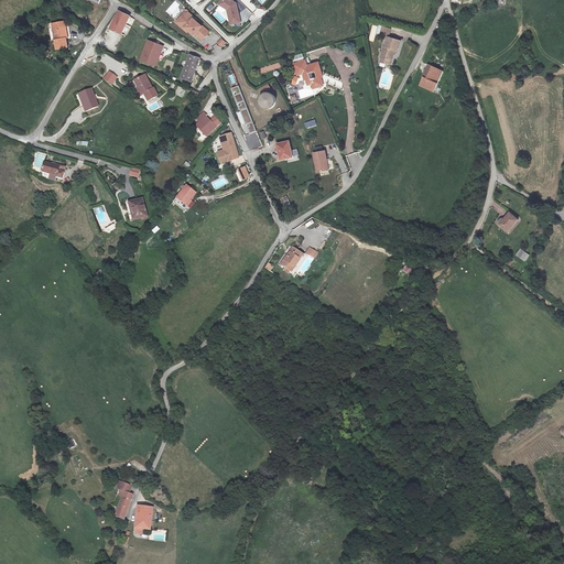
[(235,6),(226,0),(221,0),(218,7),(226,11),(229,26),(239,24),(235,6)]
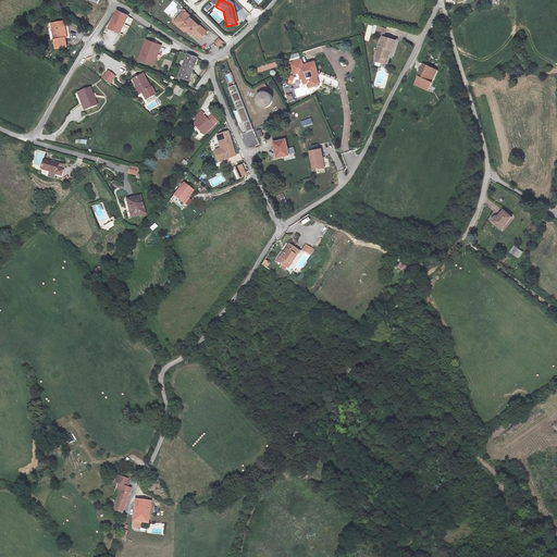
[(120,34),(127,16),(116,11),(109,29),(120,34)]
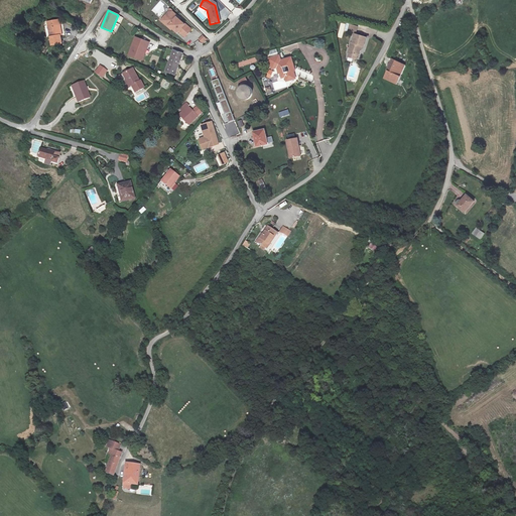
[(167,17),(167,13),(160,21),(168,29),(169,28),(163,22),(163,21),(167,17)]
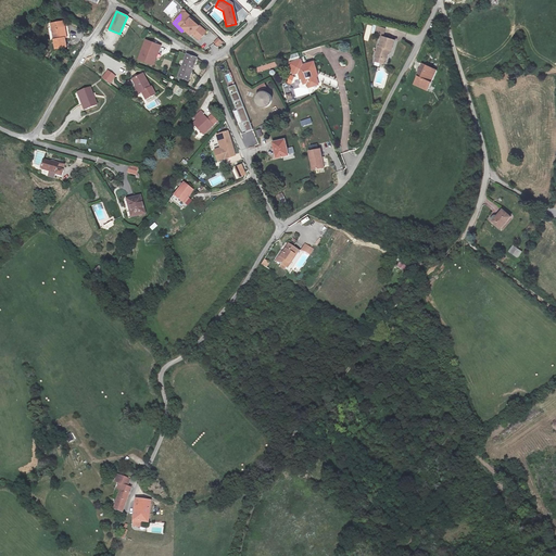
[(185,14),(180,14),(180,19),(176,23),(176,24),(182,30),(190,37),(191,35),(199,41),(205,34),(198,26),(197,27),(192,23),(190,21),(191,19),(185,14)]
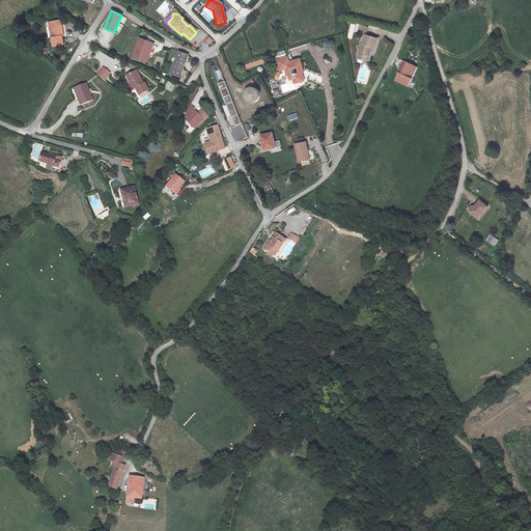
[(366,34),(368,27),(360,25),(358,32),(366,34)]
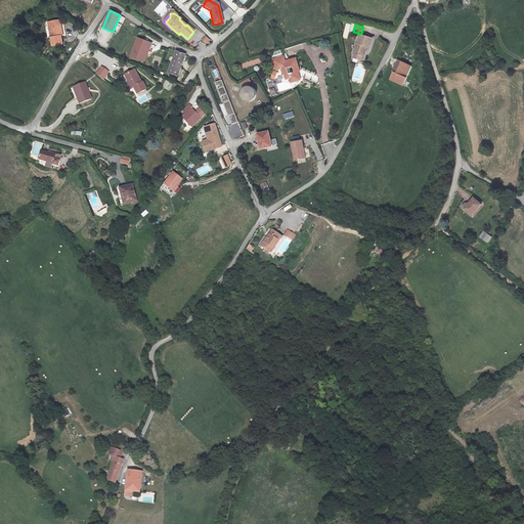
[(60,26),(50,28),(52,38),(50,38),(52,47),(62,45),(61,37),(62,37),(60,26)]
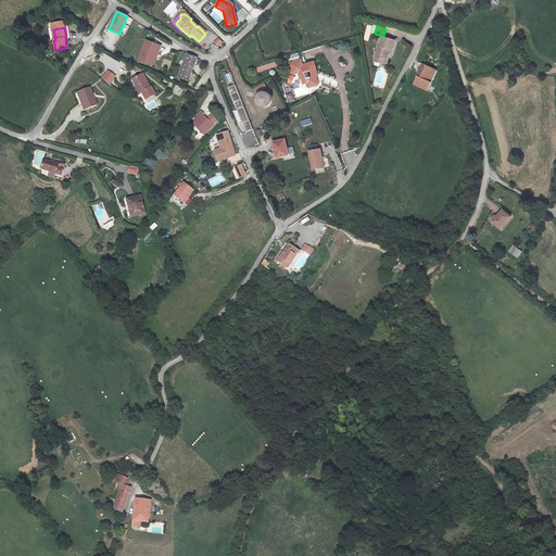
[(212,42),(218,49),(225,42),(214,33),(213,34),(210,30),(204,36),(205,38),(202,41),(209,47),(212,42)]
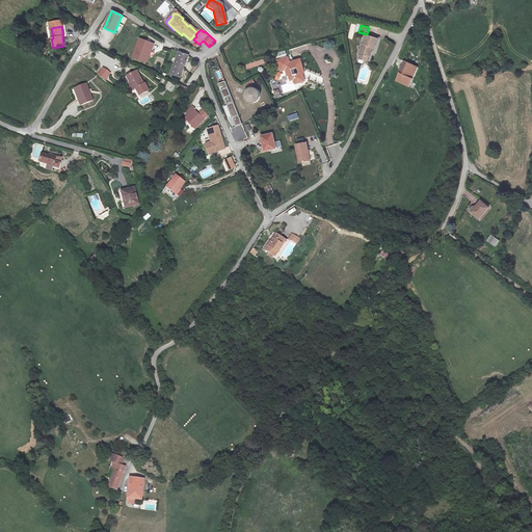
[(139,37),(131,57),(148,62),(155,43),(139,37)]
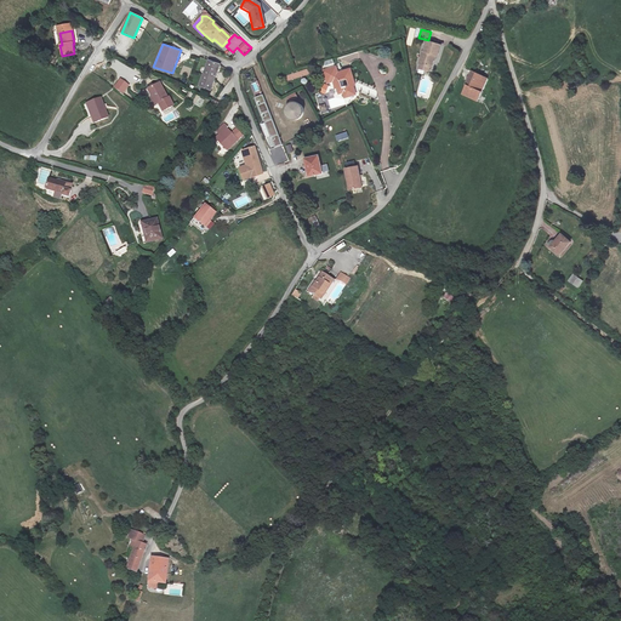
[(419,73),(416,77),(427,83),(429,79),(431,79),(434,73),(433,72),(436,67),(439,69),(444,61),(429,52),(425,62),(422,61),(416,72),(419,73)]
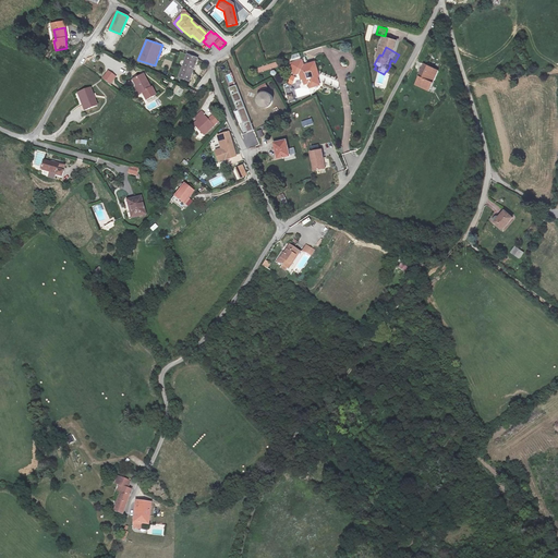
[(428,71),(435,59),(423,52),(416,65),(419,67),(415,73),(428,81),(433,73),(428,71)]
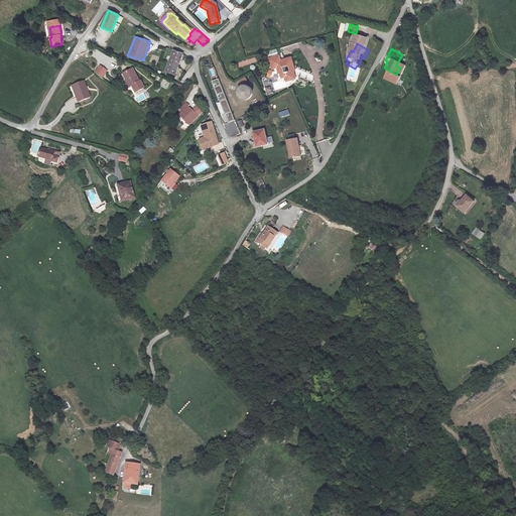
[(164,72),(174,75),(182,54),(171,50),(164,72)]
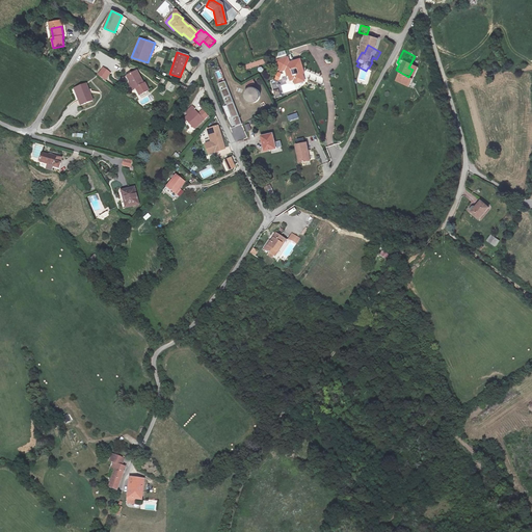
[(418,58),(415,56),(408,68),(413,70),(418,58)]
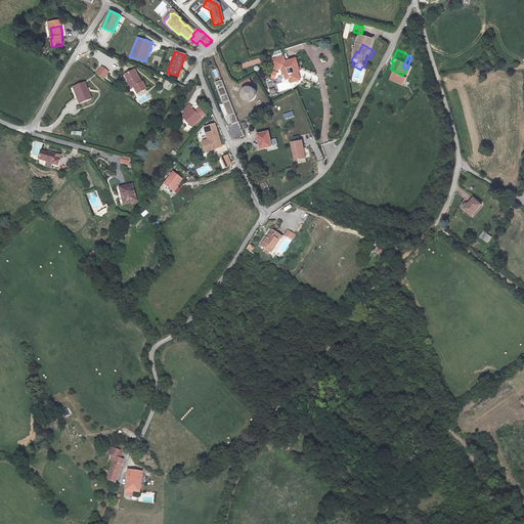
[(277,69),(278,74),(282,73),(284,78),(288,79),(289,82),(297,80),(295,71),(296,69),(293,58),(281,61),(280,56),(269,58),(272,70),(277,69)]
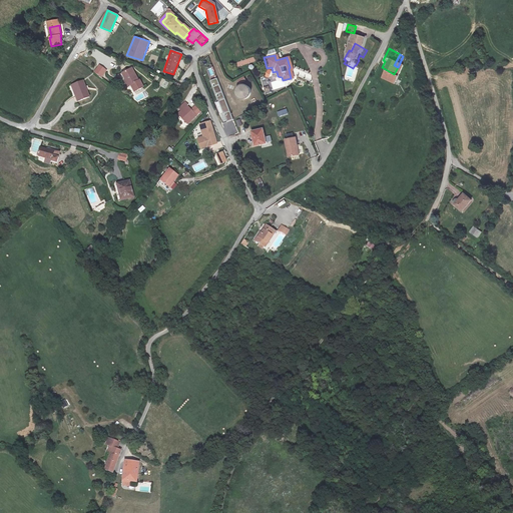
[(259,60),(257,56),(237,62),(239,67),(259,60)]
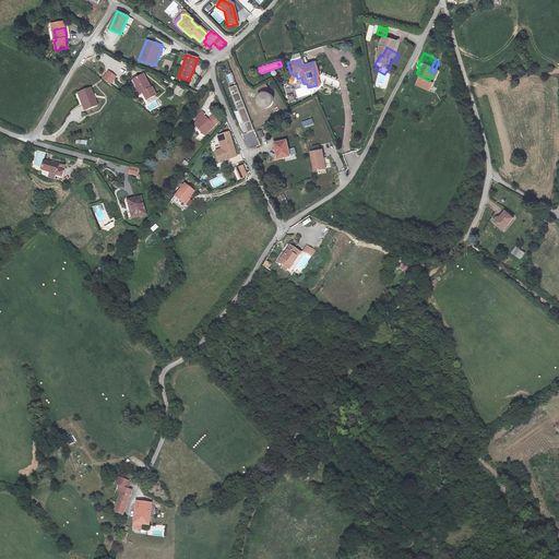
[(131,84),(135,91),(137,91),(141,97),(142,96),(146,104),(155,98),(151,91),(149,92),(141,78),(131,84)]
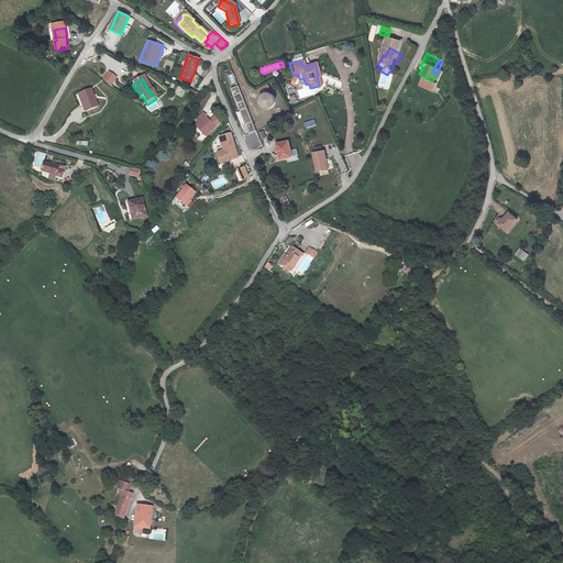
[(240,118),(246,134),(256,131),(239,85),(231,88),(242,117),(240,118)]
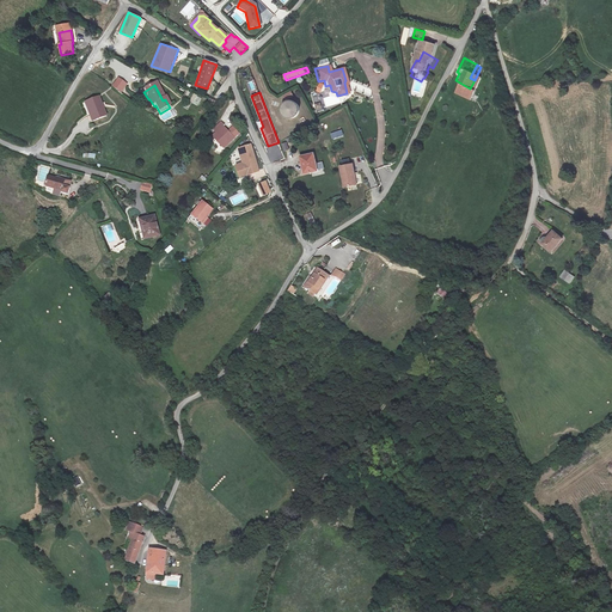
[(99,123),(112,114),(99,96),(89,104),(97,117),(96,118),(99,123)]
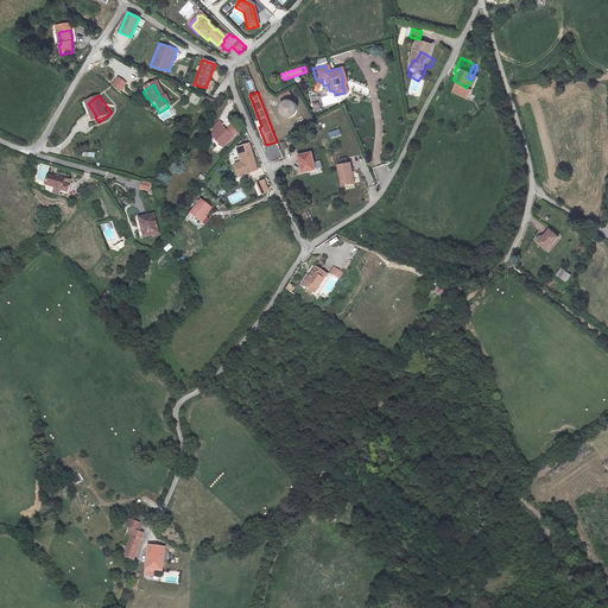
[(291,100),(286,101),(283,103),(280,108),(282,113),(286,116),(291,118),(295,115),(298,109),(296,103),(291,100)]
